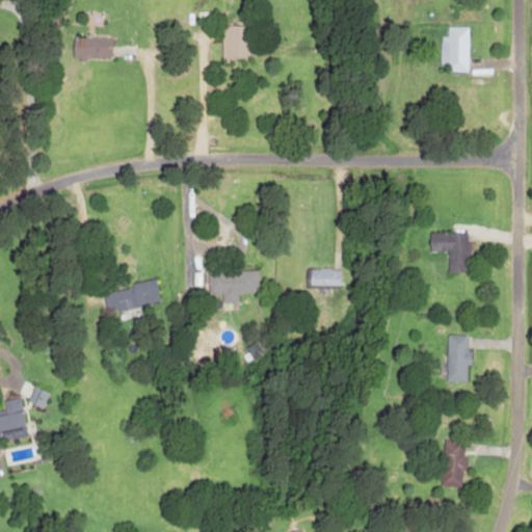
[(221,25),(222,58),(247,57),(245,23),(221,25)]
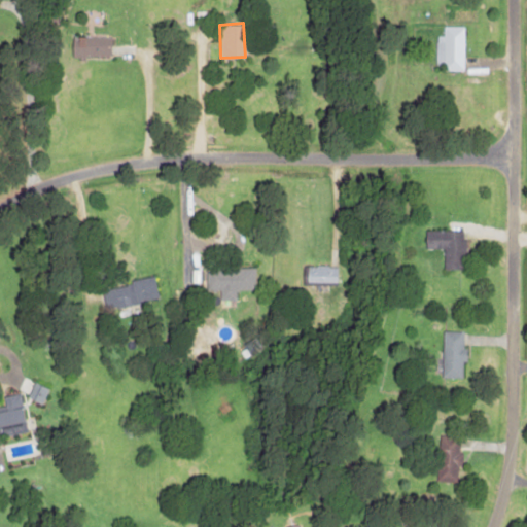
[(463,26),(443,26),(443,35),(435,35),(435,69),(463,70),(463,26)]
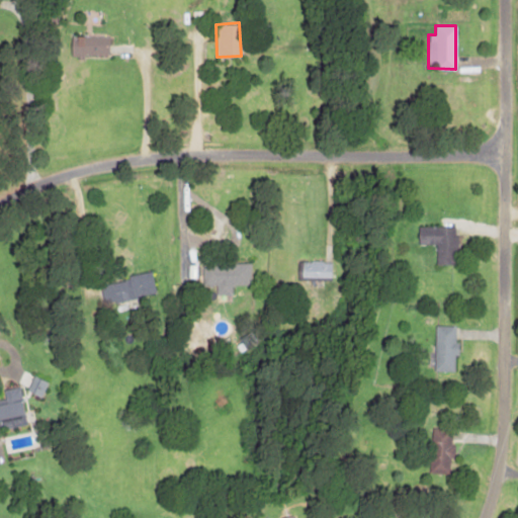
[(108,35),(74,35),(74,45),(69,45),(69,56),(107,57),(108,35)]
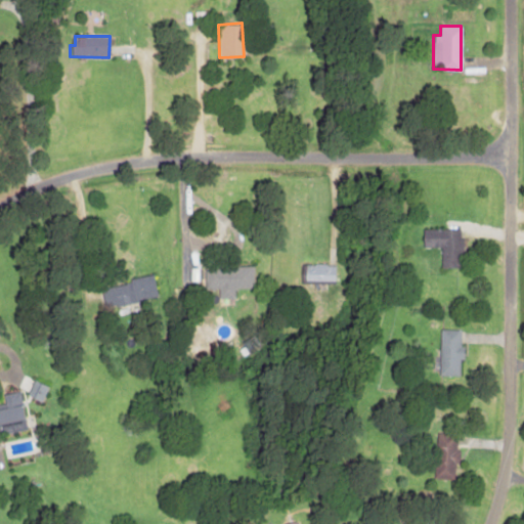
[(461,228),(422,228),(423,247),(440,247),(441,267),(462,267),(461,228)]
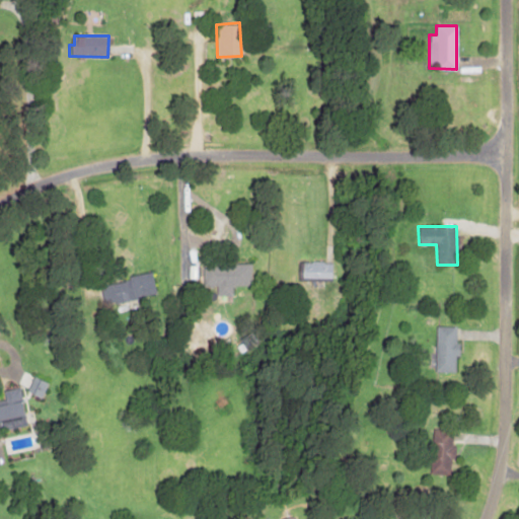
[(330,262),(301,262),(300,281),(330,281),(330,262)]
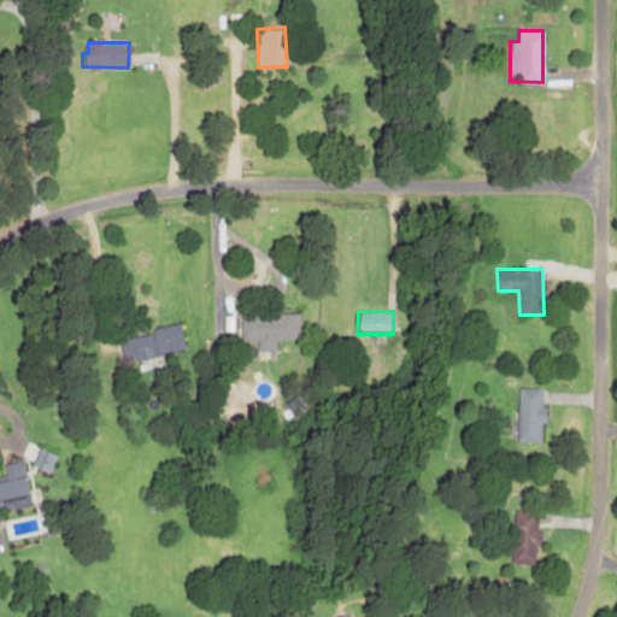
[(297,312),(240,312),(240,340),(257,340),(257,350),(275,350),(275,340),(298,339),(297,312)]
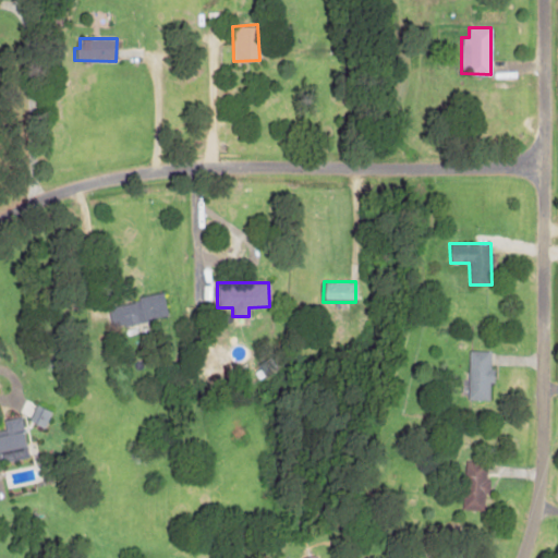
[(167,317),(164,294),(108,304),(111,327),(167,317)]
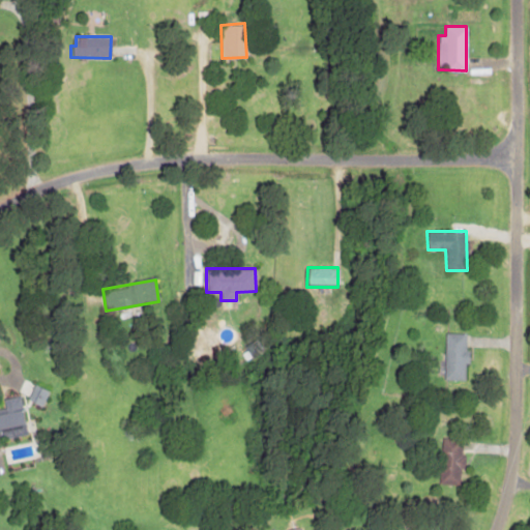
[(467,333),(445,332),(443,380),(464,380),(465,364),(466,364),(467,333)]
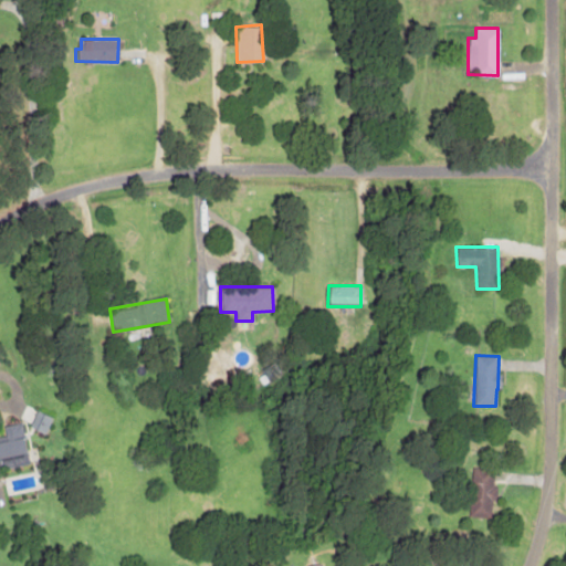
[(2,426),(4,442),(0,442),(0,467),(27,463),(21,422),(2,426)]
